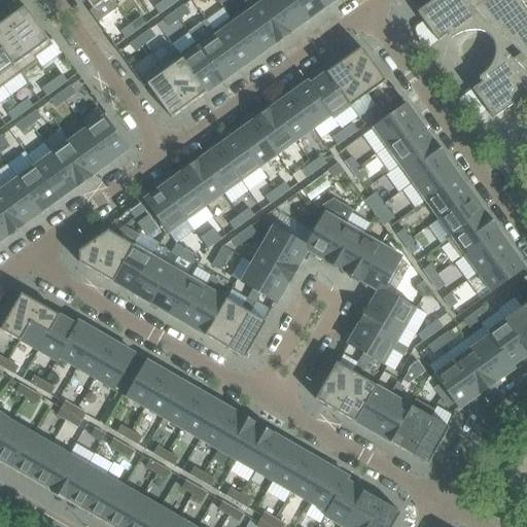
[(106,0),(84,0),(92,10),(106,0)]
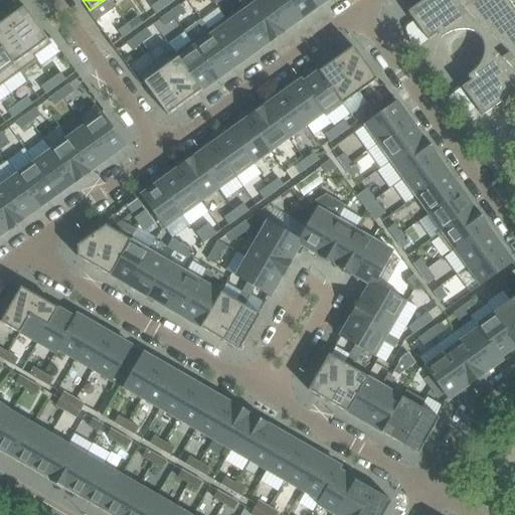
[(165,7),(160,0),(151,7),(155,13),(165,7)]
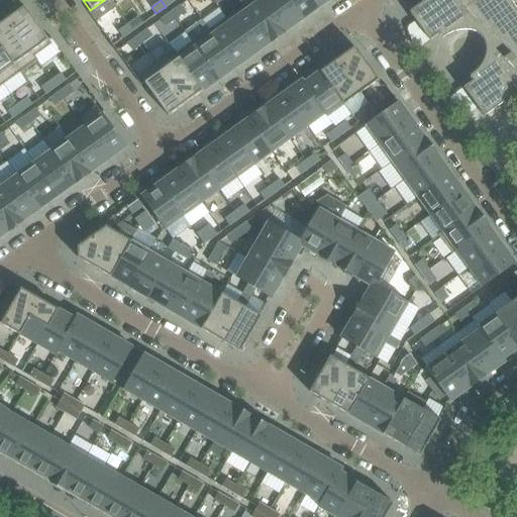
[(286,32),(262,0),(242,0),(239,3),(238,4),(241,7),(269,44),(286,32)]
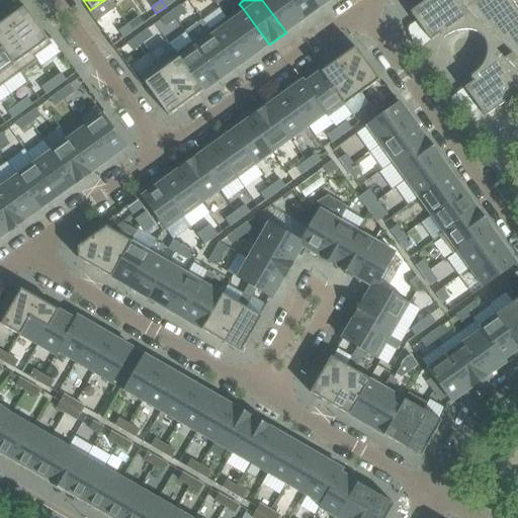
[(303,20),(287,0),(262,0),(286,32),(303,20)]
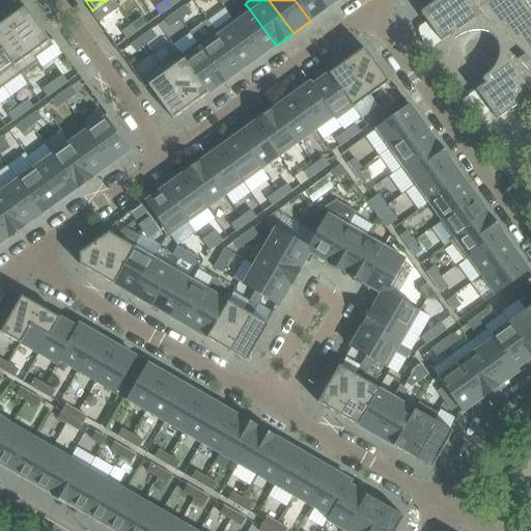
[(328,8),(320,0),(295,0),(310,21),(328,8)]
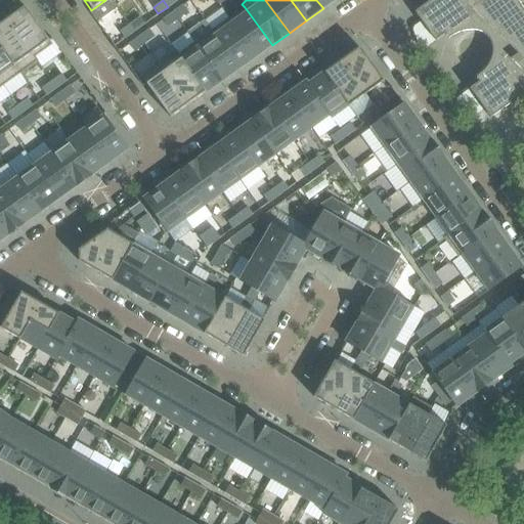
[(490,119),(523,93),(523,0),(432,0),(415,13),(435,42),(444,35),(447,40),(453,36),(460,33),(467,32),(473,32),(480,34),(486,37),(488,40),(490,43),(491,49),(491,56),(489,63),(486,70),(481,75),(475,78),(479,83),(469,90),(490,119)]
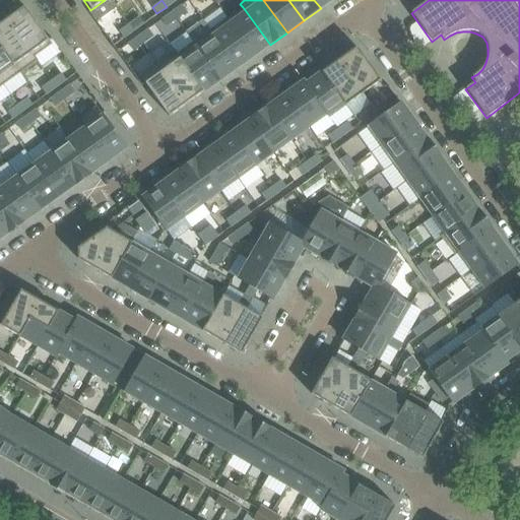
[(175,19),(185,12),(181,6),(171,13),(175,19)]
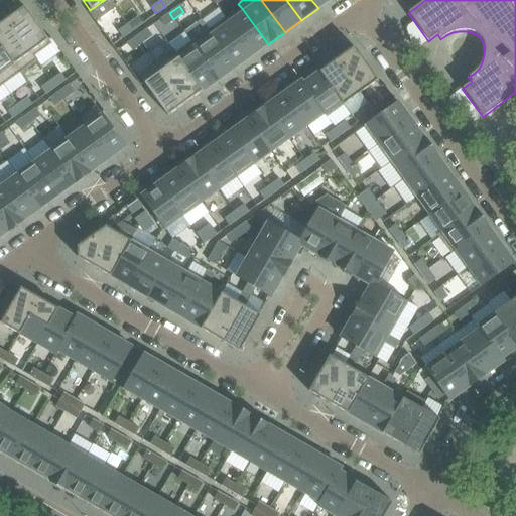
[(23,7),(6,20),(30,53),(47,41),(23,7)]
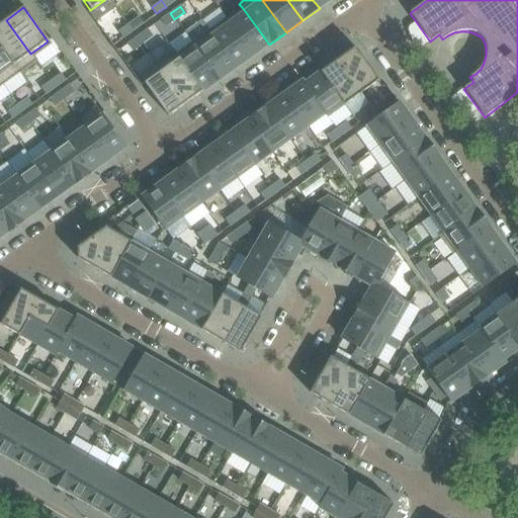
[(269,45),(242,7),(226,19),(252,57),(269,45)]
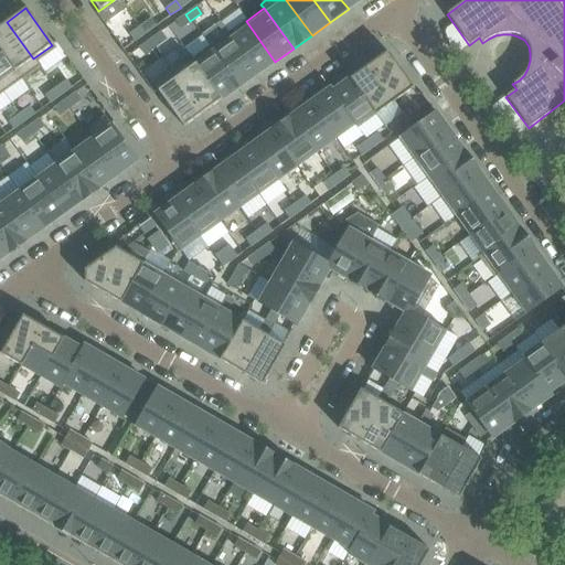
[(180,28),(190,21),(185,14),(176,21),(180,28)]
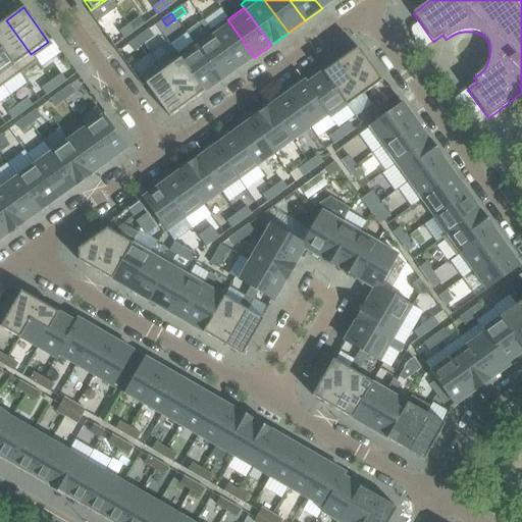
[(143,24),(138,18),(128,24),(133,31),(143,24)]
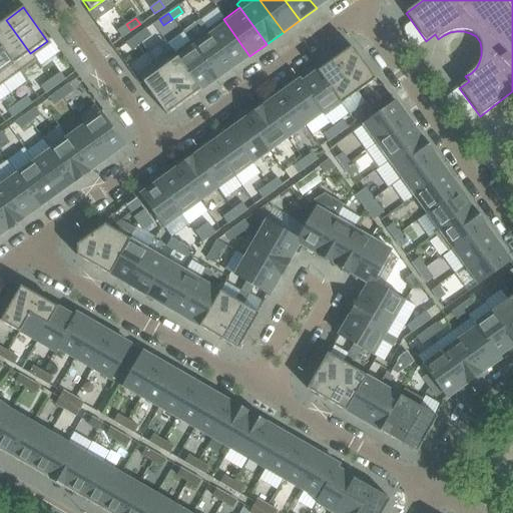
[(249,56),(223,19),(206,31),(233,67),(249,56)]
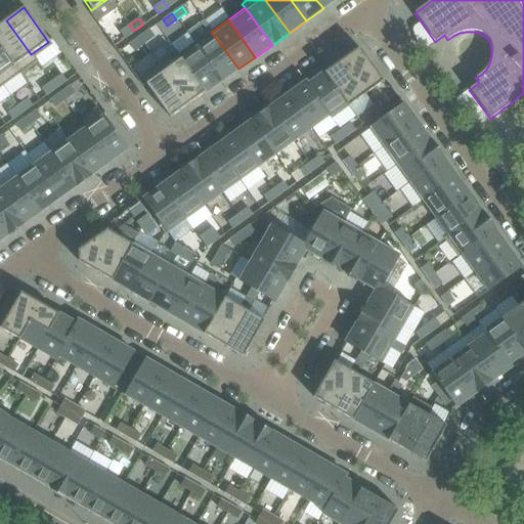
[(31,54),(6,20),(0,25),(0,47),(14,67),(31,54)]
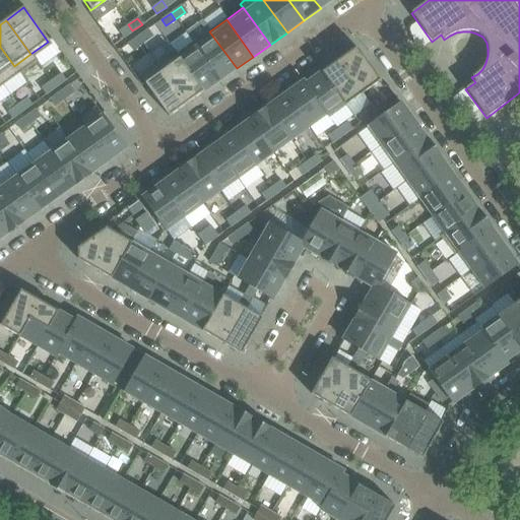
[(123,38),(132,30),(128,24),(119,31),(123,38)]
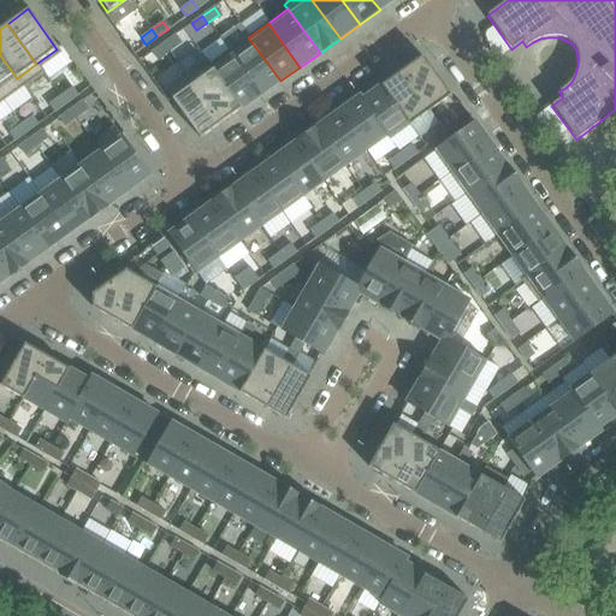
[(179,43),(173,36),(163,45),(167,52),(179,43)]
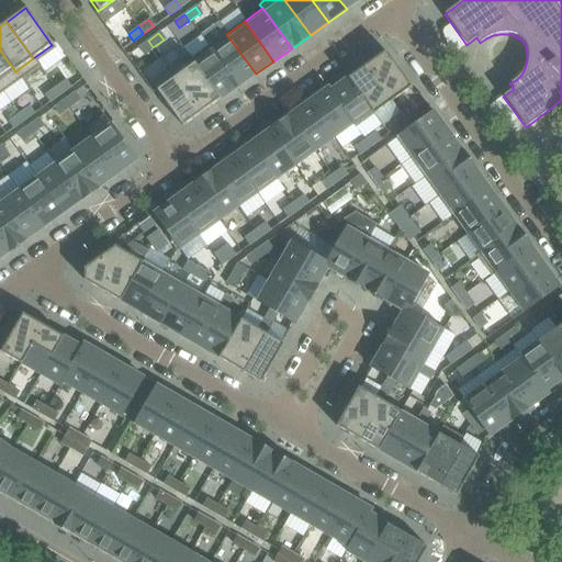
[(256,74),(226,34),(209,47),(237,87),(256,74)]
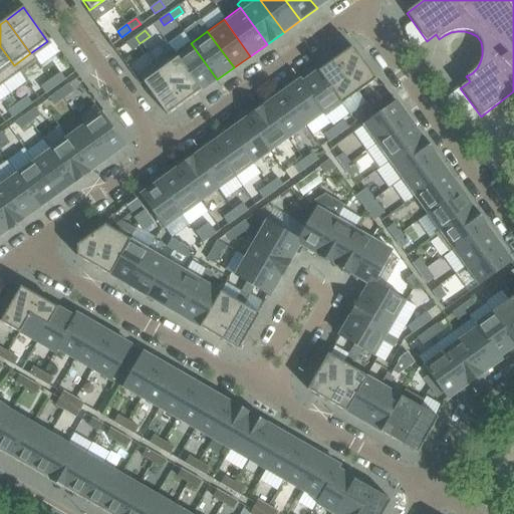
[(140,43),(136,37),(126,43),(131,49),(140,43)]
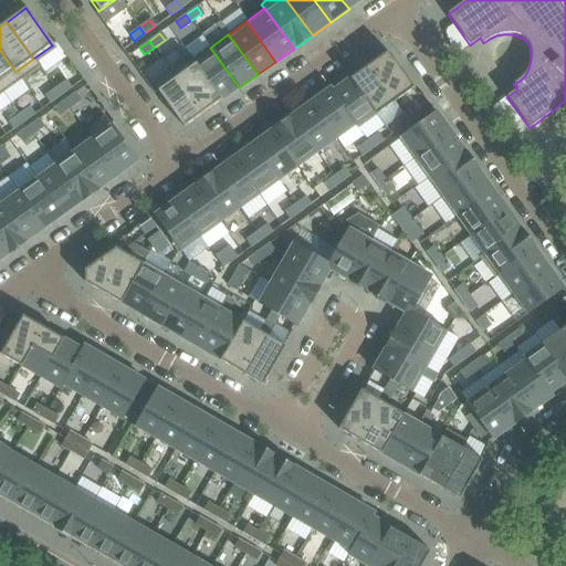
[(239,87),(210,48),(192,60),(191,60),(221,101),(239,87)]
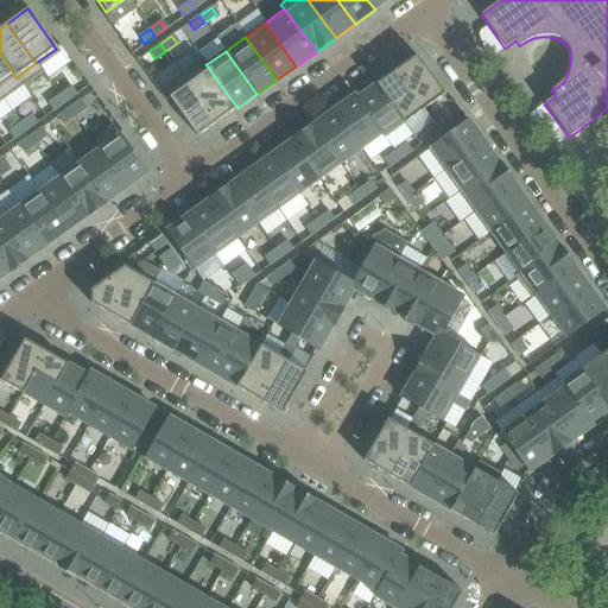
[(0,88),(17,77),(0,55),(0,88)]
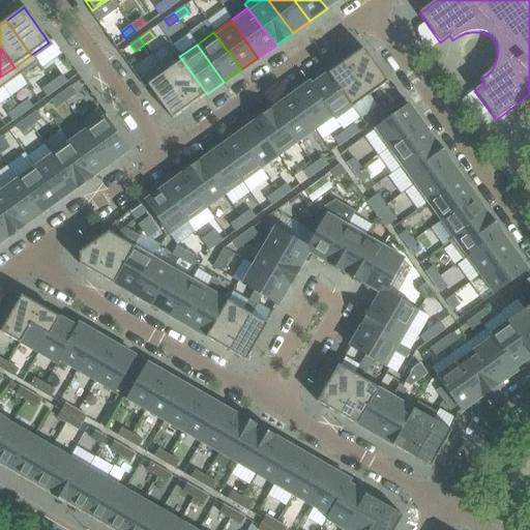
[(387,83),(362,50),(346,62),(370,95),(387,83)]
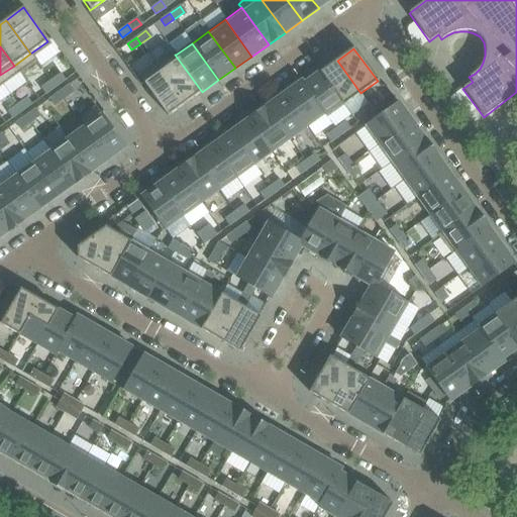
[(202,92),(175,55),(176,55),(173,50),(172,52),(156,64),(185,104),(202,92)]
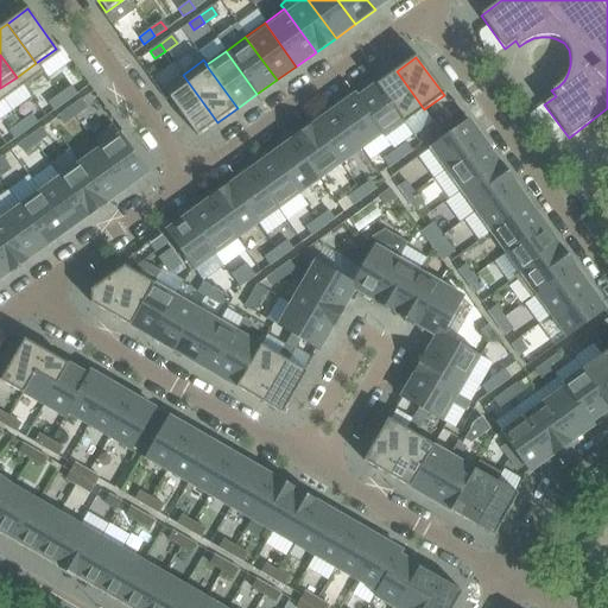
[(424,109),(397,71),(378,86),(404,124),(424,109)]
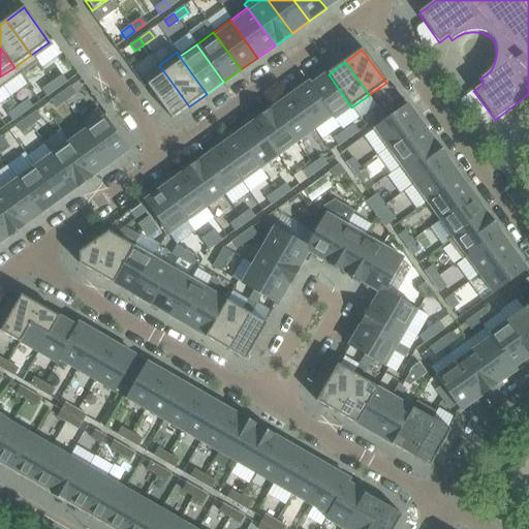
[(189,106),(159,65),(142,78),(147,86),(148,87),(172,120),(189,106)]
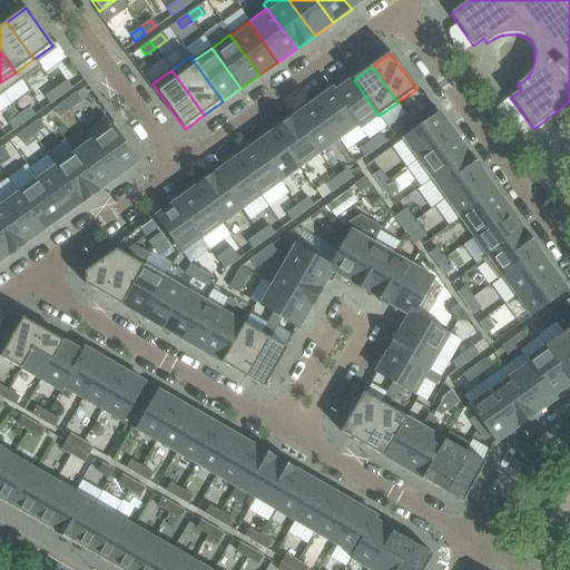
[(379,116),(354,80),(335,94),(335,95),(357,126),(360,129),(379,116)]
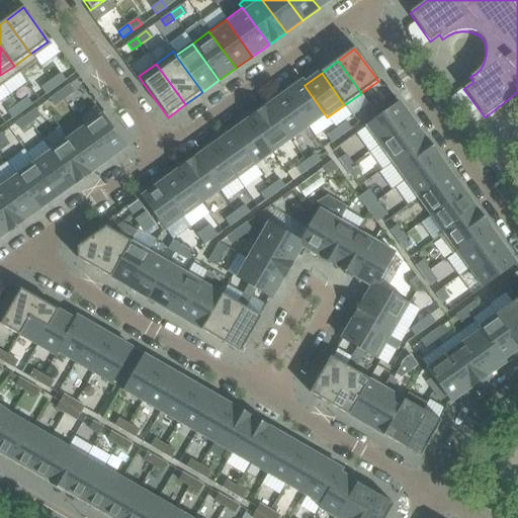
[(60,74),(51,81),(56,88),(65,81),(60,74)]
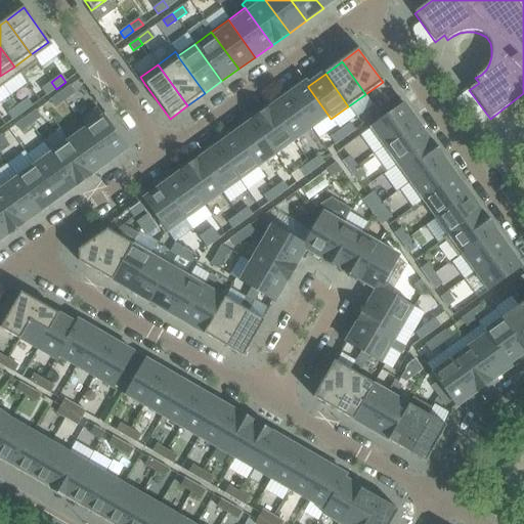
[(56,89),(51,82),(41,89),(46,96),(56,89)]
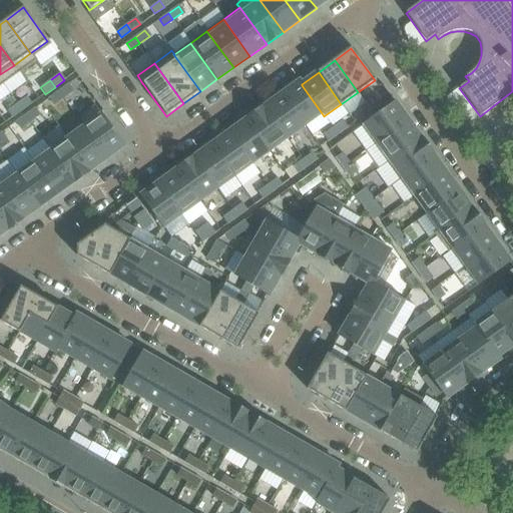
[(322,113),(302,85),(299,81),(282,94),(305,126),(322,113)]
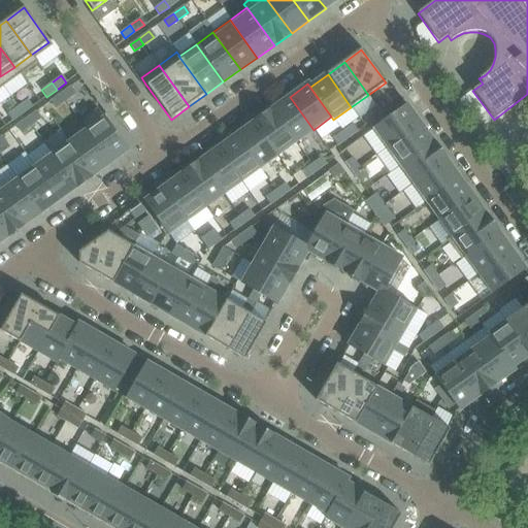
[(74,94),(70,88),(60,95),(65,101),(74,94)]
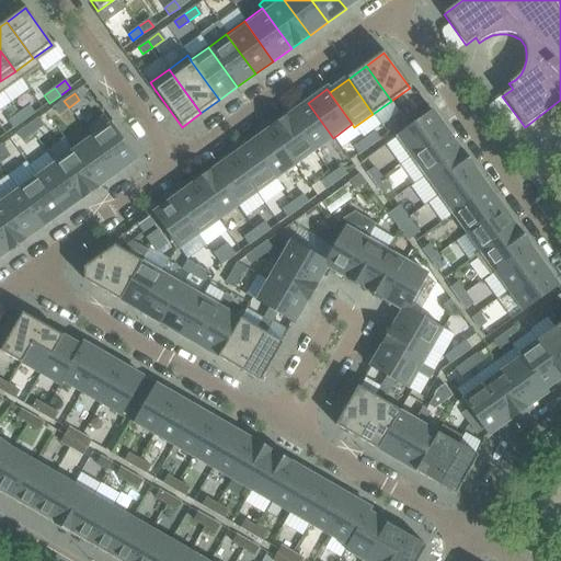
[(69,107),(64,101),(53,109),(58,115),(69,107)]
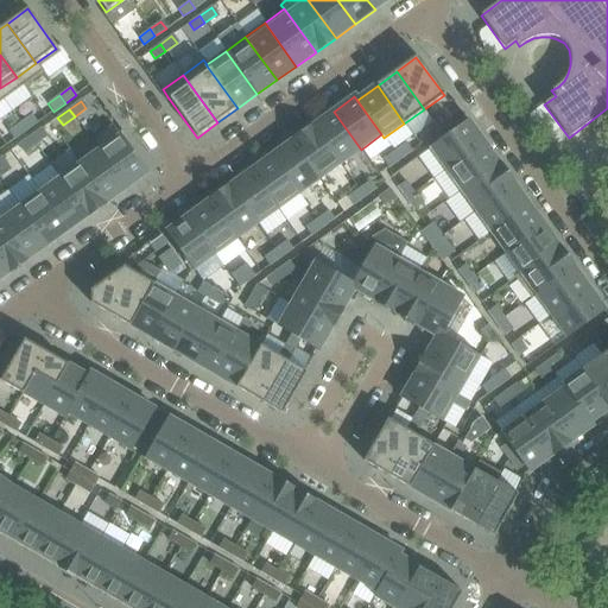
[(361,150),(334,112),(312,126),(340,164),(361,150)]
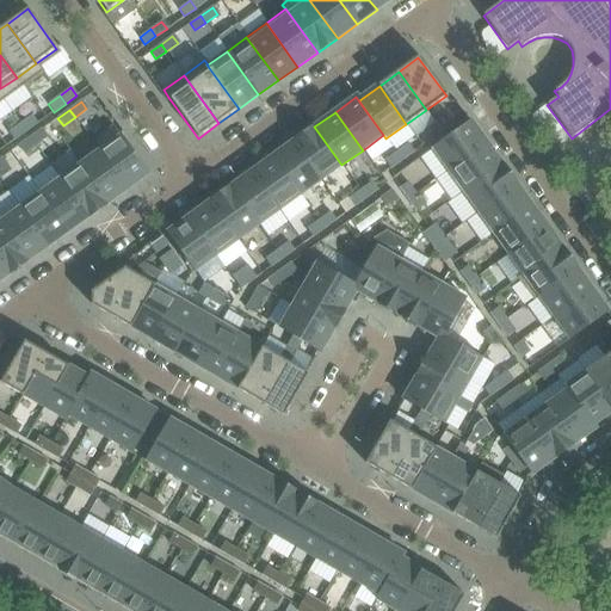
[(37,124),(31,116),(20,124),(25,133),(37,124)]
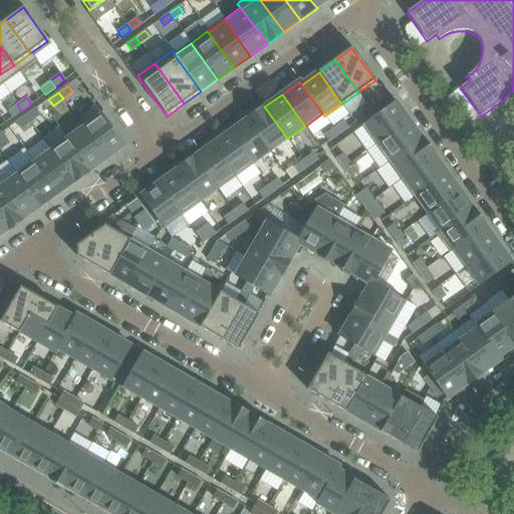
[(381,104),(376,97),(366,104),(371,111),(381,104)]
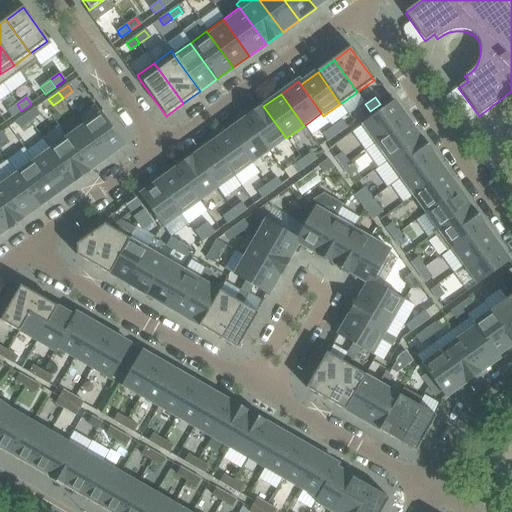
[(407,121),(394,103),(362,126),(375,144),(407,121)]
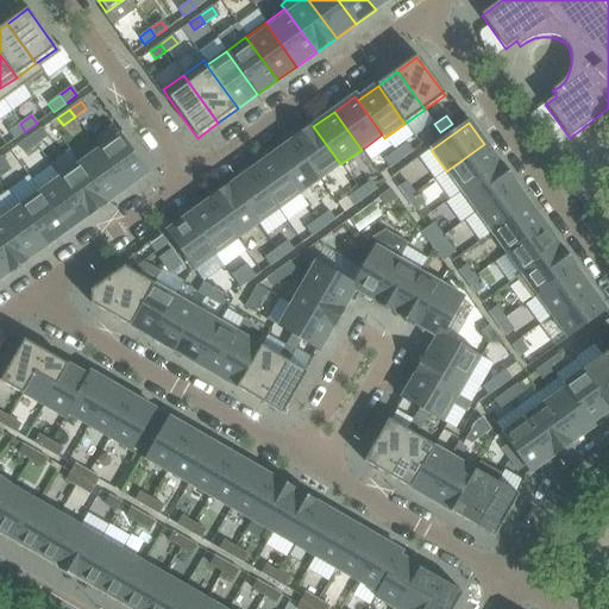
[(14,140),(25,132),(20,124),(8,132),(14,140)]
